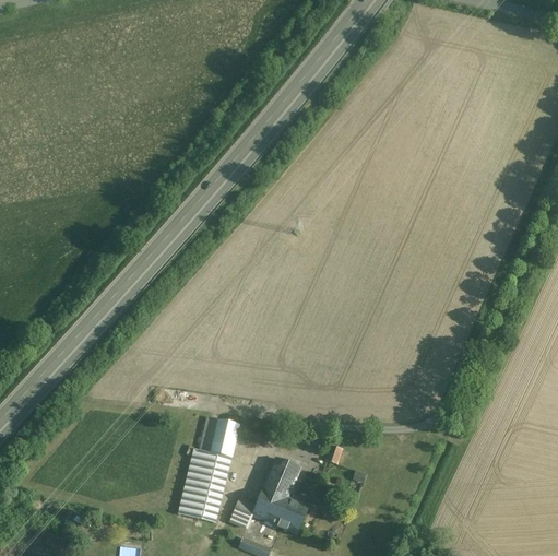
[(215,522),(236,434),(263,441),(266,428),(206,415),(199,449),(193,447),(178,513),(215,522)]
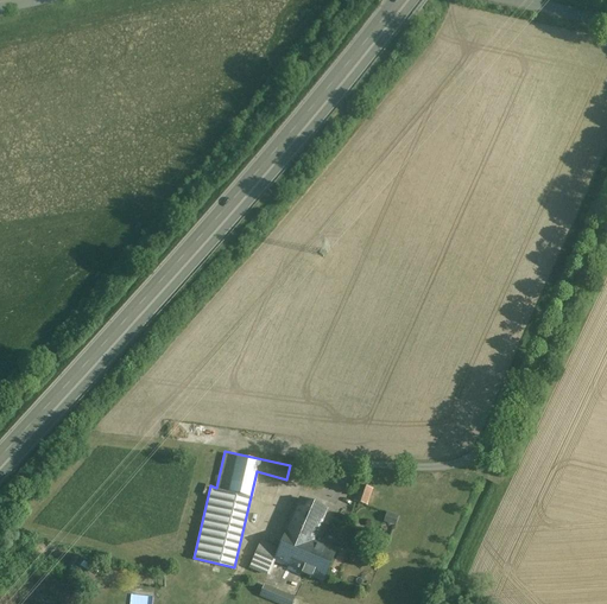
[(371,485),(359,482),(354,498),(365,502),(371,485)]
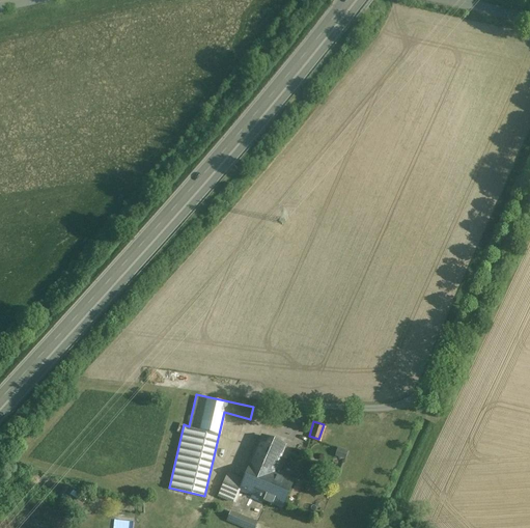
[(284,443),(261,434),(243,478),(240,488),(281,506),(293,479),(273,471),(284,443)]
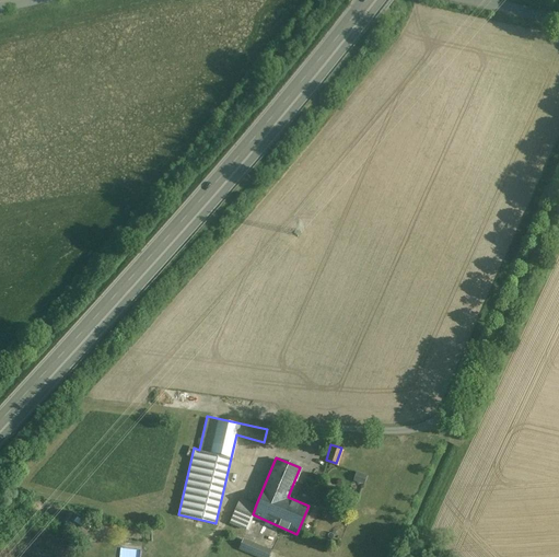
[(365,474),(356,471),(353,478),(363,482),(365,474)]
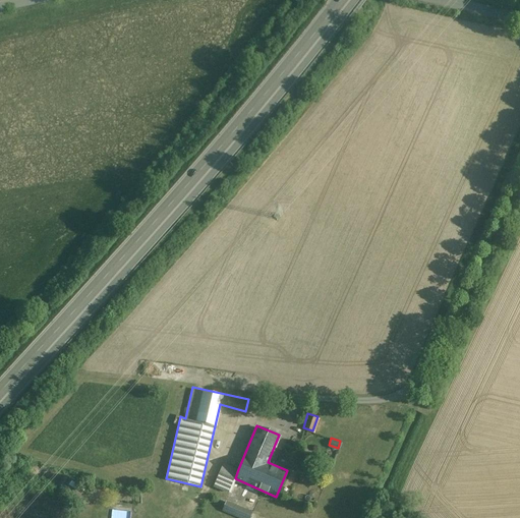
[(235,478),(238,469),(222,463),(213,483),(230,491),(235,478)]
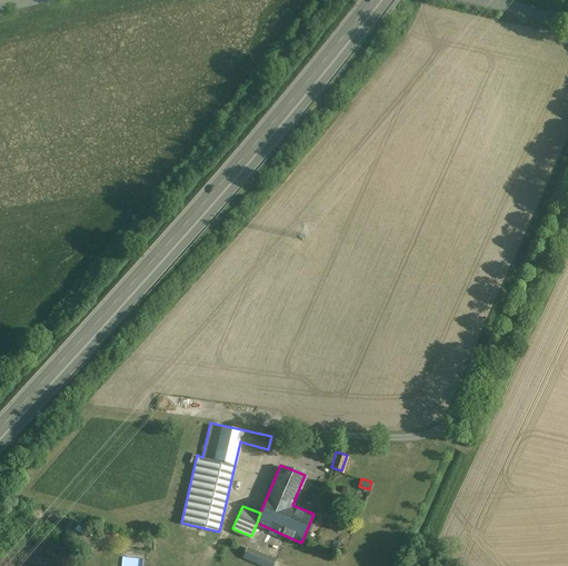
[(271,565),(275,558),(247,546),(242,556),(267,565),(271,565)]
